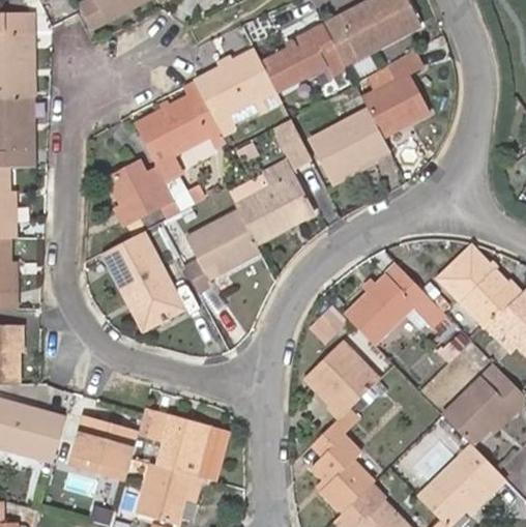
[(92,23),(135,0),(81,0),(92,23)]
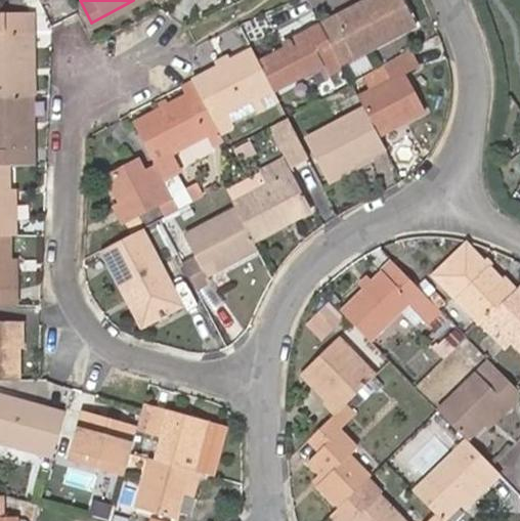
[(362,0),(318,23),(338,61),(415,23),(403,0),(362,0)]
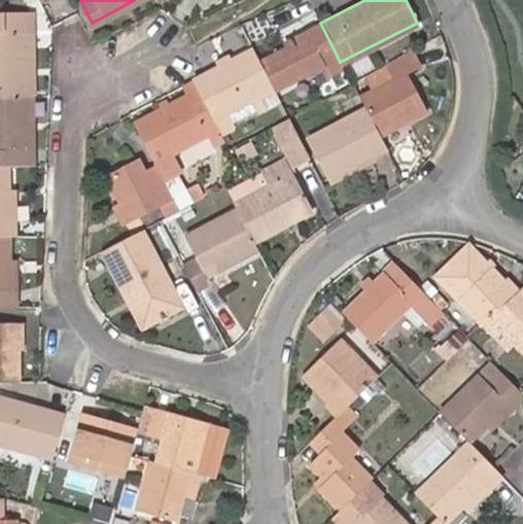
[(0,96),(28,96),(29,96),(30,96),(38,96),(37,31),(29,32),(29,19),(0,18),(0,96)]
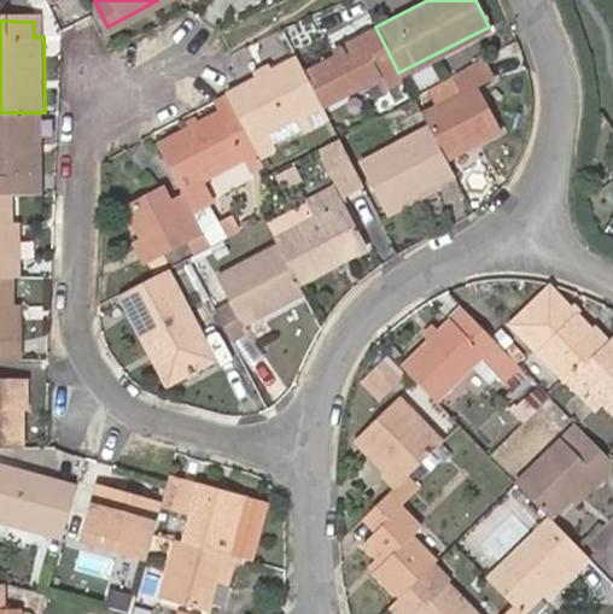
[(336,51),(302,69),(320,103),(321,106),(381,75),(386,85),(401,77),(398,72),(375,27),(373,23),(332,45),(336,51)]
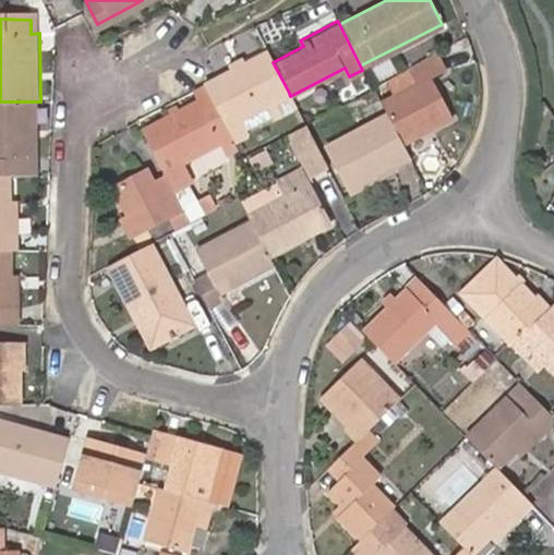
[(218,75),(203,83),(202,86),(224,127),(239,119),(289,93),(273,62),(267,50),(218,75)]
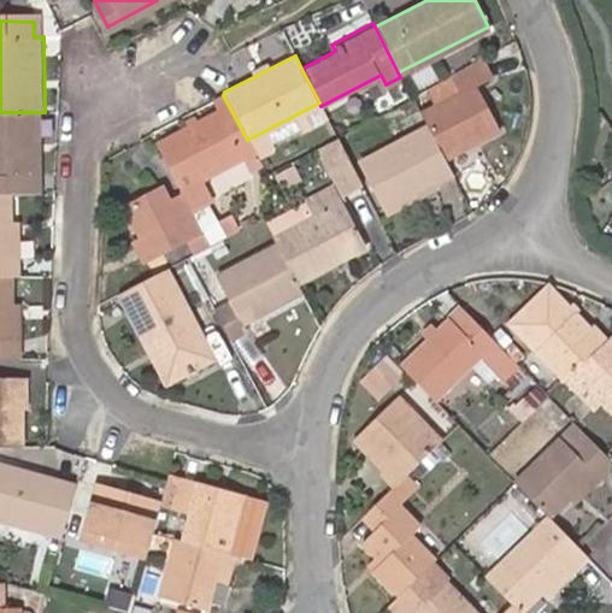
[(494,76),(483,57),(482,57),(446,76),(454,92),(418,111),(424,124),(441,155),(498,125),(476,87),(494,76)]
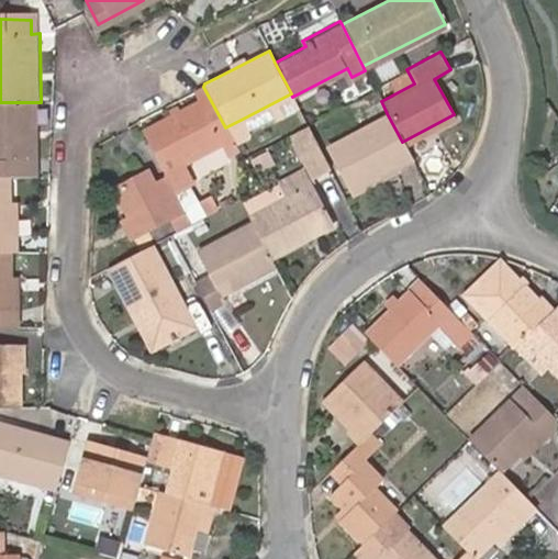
[(225,127),(203,87),(194,91),(200,101),(142,133),(164,174),(173,189),(193,178),(183,160),(220,142),(227,155),(237,149),(225,127)]
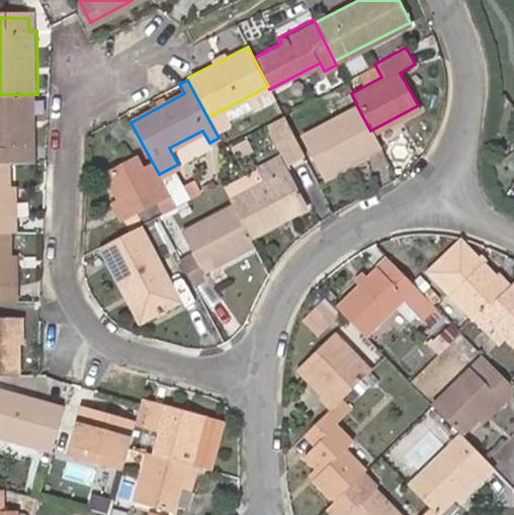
[(27,94),(0,94),(0,149),(11,149),(12,163),(35,163),(34,123),(30,123),(29,94),(28,94),(27,94)]
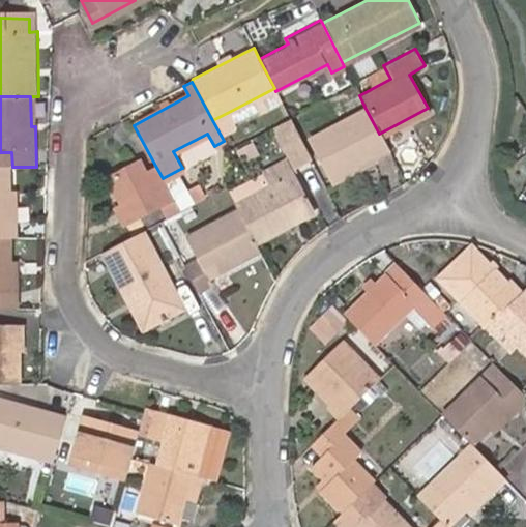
[(368,155),(386,146),(379,134),(364,107),(310,136),(330,176),(332,181),(371,159),(368,155)]
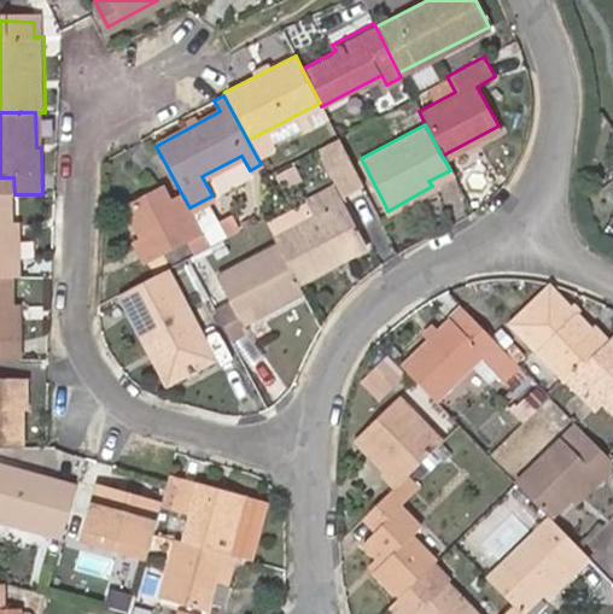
[(275,243),(295,281),(365,244),(334,183),(307,199),(314,214),(273,237),(275,243)]
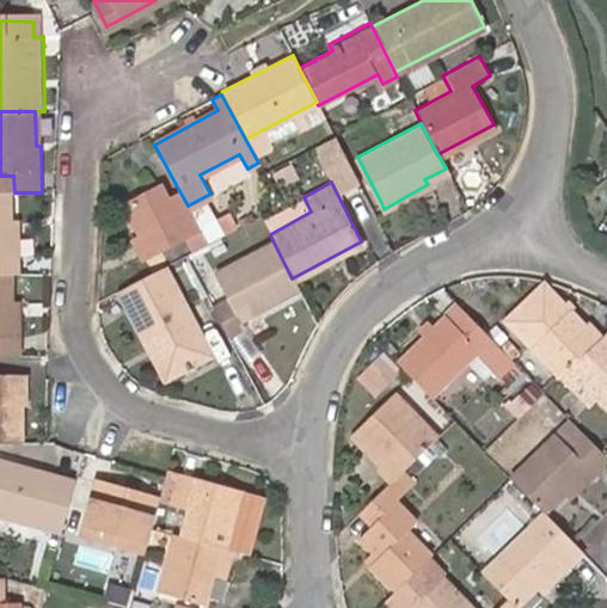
[(178,189),(166,195),(161,185),(124,204),(140,234),(134,238),(143,255),(197,226),(188,206),(178,189)]
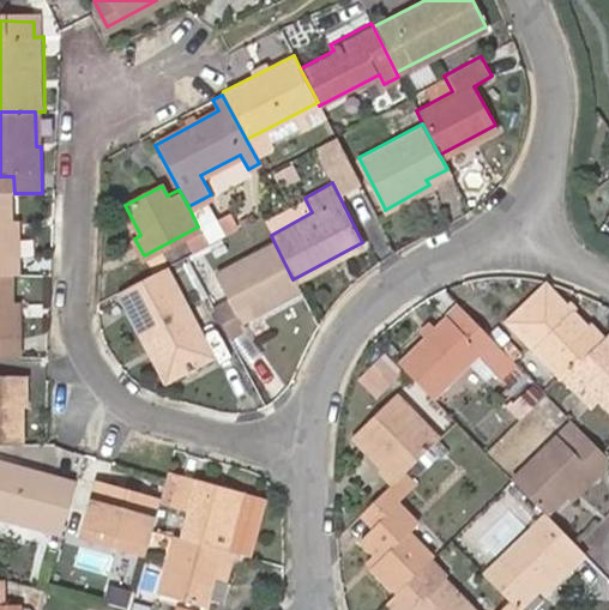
[(14,193),(0,193),(0,276),(12,276),(23,276),(23,225),(14,225),(14,193)]
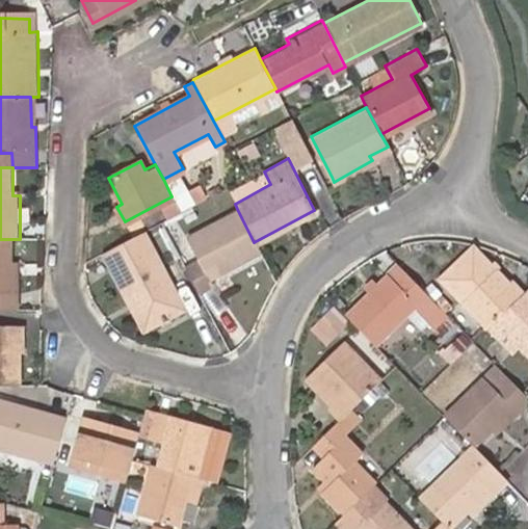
[(184,265),(196,289),(212,282),(209,278),(259,252),(254,242),(237,209),(187,235),(199,258),(184,265)]
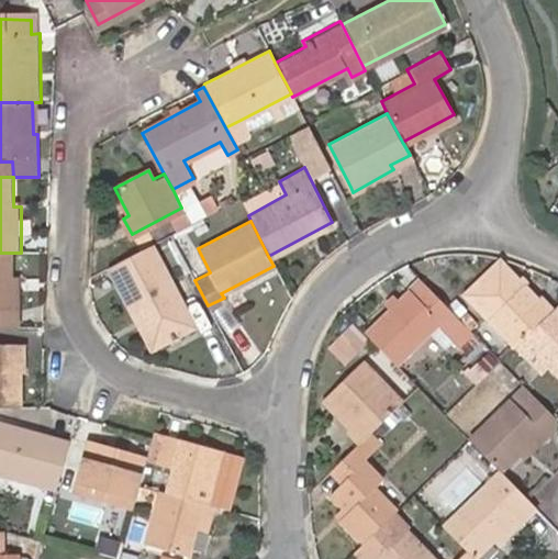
[(108,267),(104,268),(148,349),(191,326),(147,245),(108,267)]
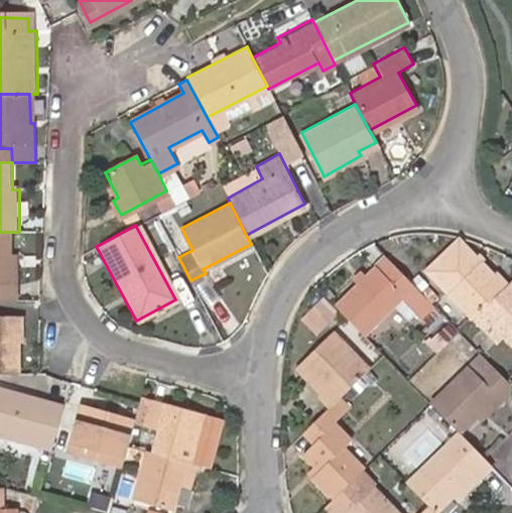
[(0,299),(15,299),(15,255),(10,255),(10,232),(0,232),(0,299)]
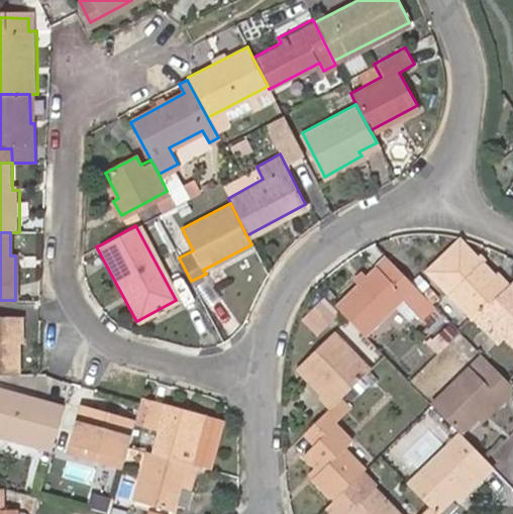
[(471,319),(473,317),(505,287),(494,275),(490,278),(477,265),(481,261),(476,255),(472,260),(455,242),(425,272),(471,319)]
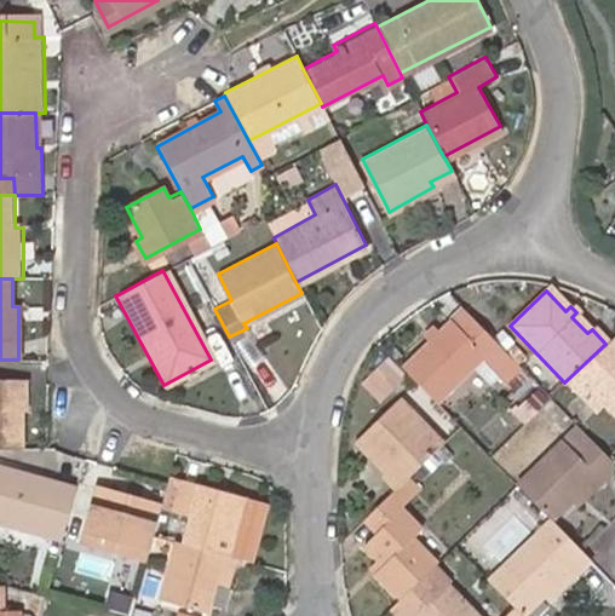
[(505,352),(461,308),(436,333),(431,327),(423,337),(427,341),(402,366),(435,399),(481,353),(492,366),(505,352)]
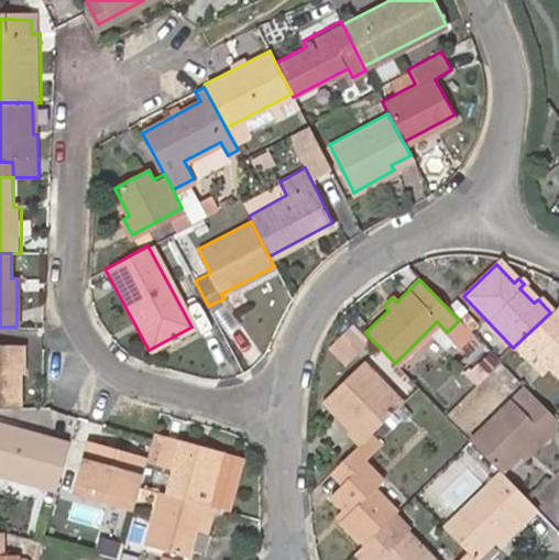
[(558,381),(558,306),(558,305),(550,313),(515,346),(523,354),(528,349),(558,381)]
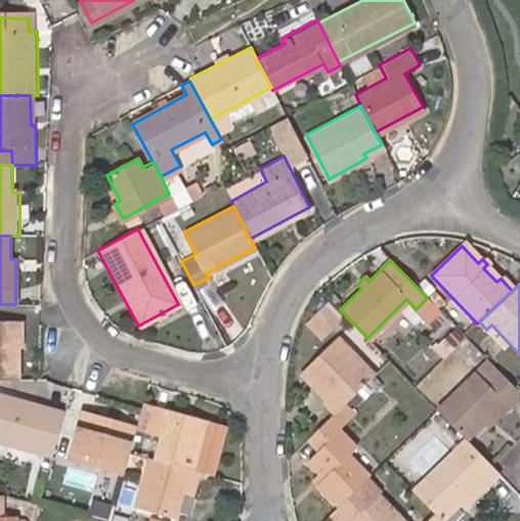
[(0,378),(18,378),(17,344),(23,345),(23,318),(0,318),(0,378)]
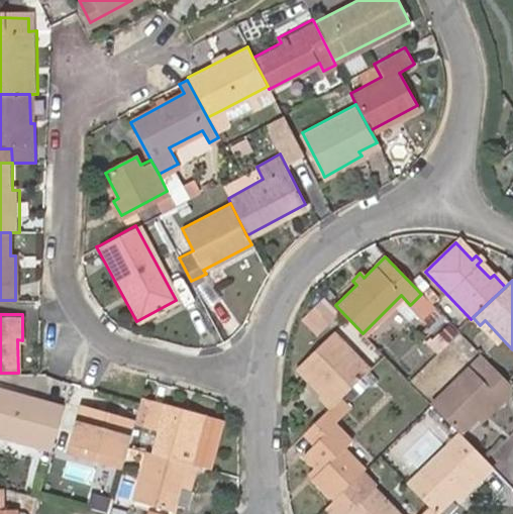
[(330,407),(369,370),(332,331),(296,365),(320,391),(317,394),(330,407)]
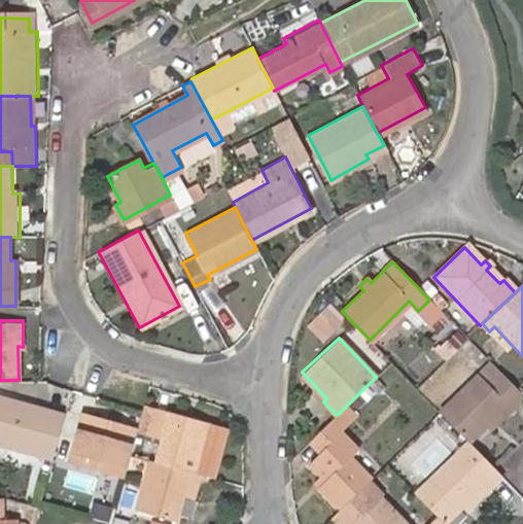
[(467,441),(468,443),(486,424),(491,429),(522,397),(522,395),(516,388),(503,376),(492,388),(478,374),(440,412),(467,441)]
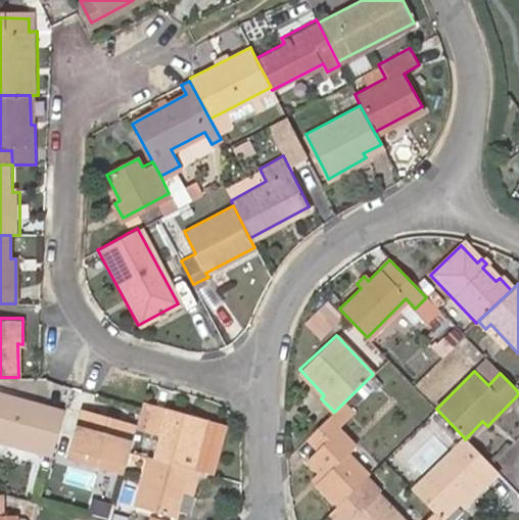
[(0,439),(53,455),(65,411),(50,407),(51,402),(18,393),(17,397),(0,392),(0,439)]
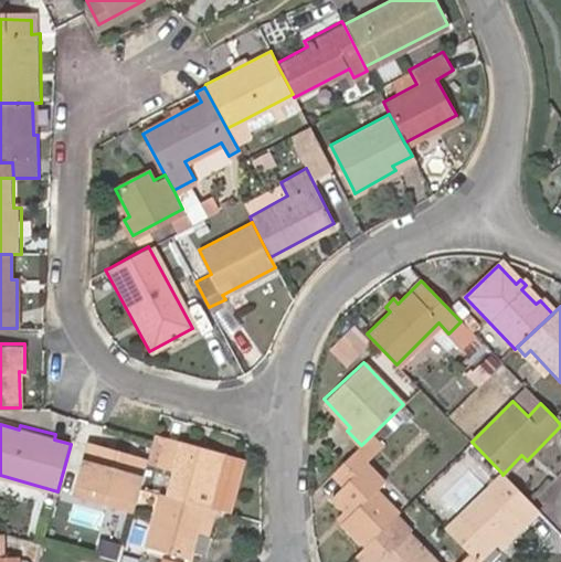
[(231,454),(154,433),(147,459),(146,464),(173,470),(167,496),(210,507),(215,509),(231,512),(242,474),(246,459),(231,454)]
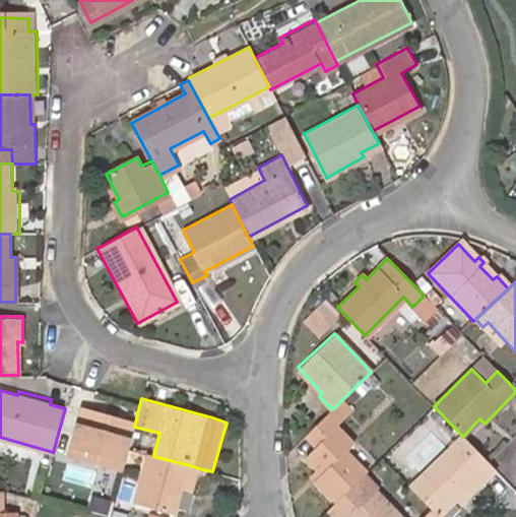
[(68,455),(122,470),(128,449),(134,427),(135,423),(81,408),(68,455)]
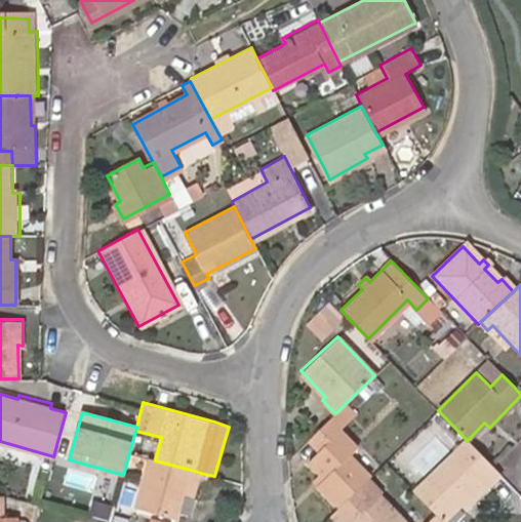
[(329,418),(307,440),(318,451),(307,462),(318,474),(312,479),(337,507),(353,493),(366,479),(369,476),(351,455),(357,448),(329,418)]
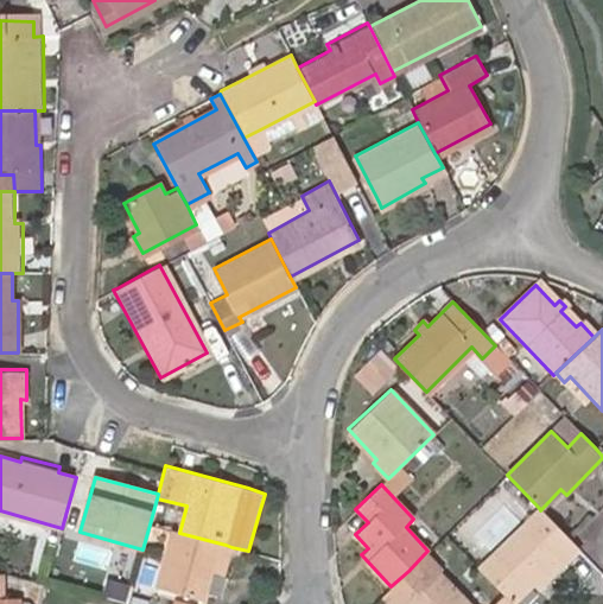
[(538,586),(577,547),(569,539),(557,527),(556,525),(540,510),(539,508),(529,516),(478,567),(502,592),(512,602),(532,580),(538,586)]
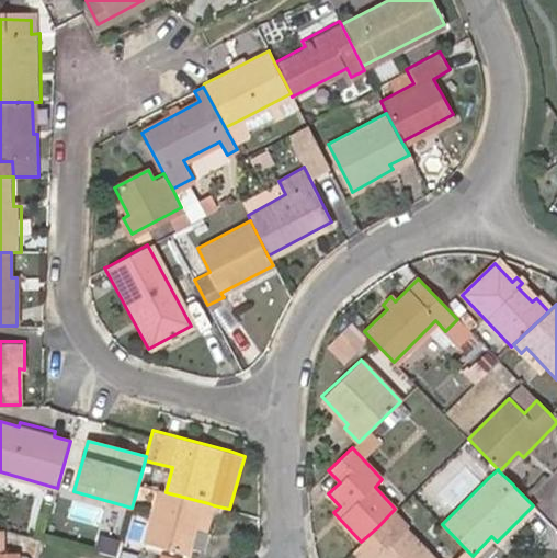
[(208,528),(214,505),(208,503),(166,492),(160,490),(145,542),(188,554),(196,525),(208,528)]
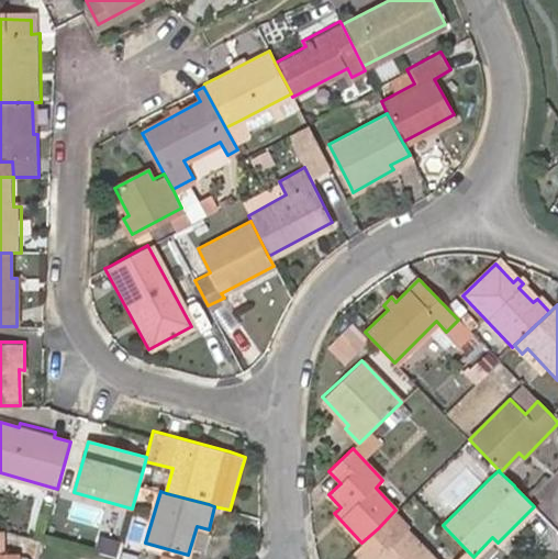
[(92,516),(96,501),(71,496),(68,511),(92,516)]
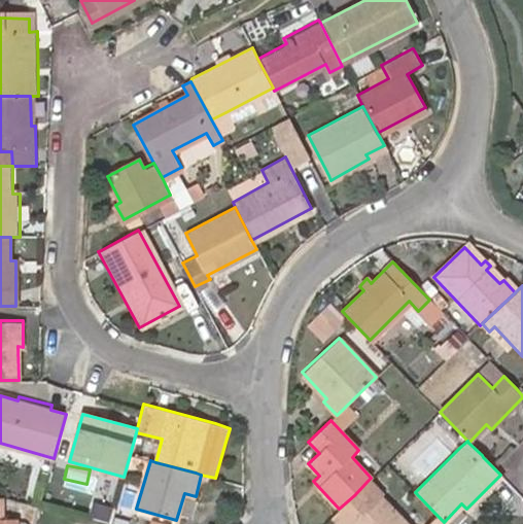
[(409,523),(378,492),(368,481),(354,495),(339,509),(333,515),(341,523),(409,523)]
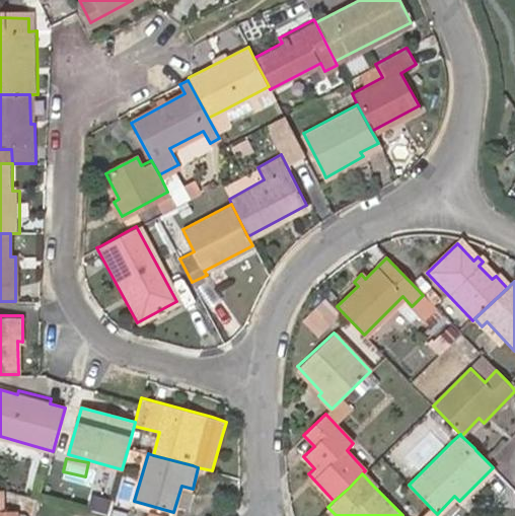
[(438,515),(437,514),(429,506),(418,515),(438,515)]
